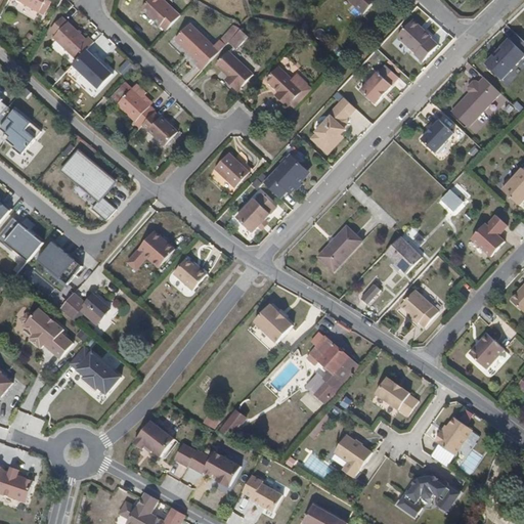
[(15,0),(40,13),(47,0),(15,0)]
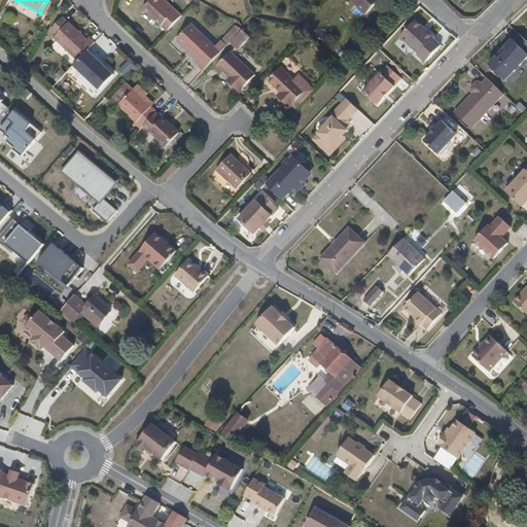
[(161,0),(149,12),(168,29),(182,13),(177,9),(175,12),(167,4),(162,0),(161,0)]
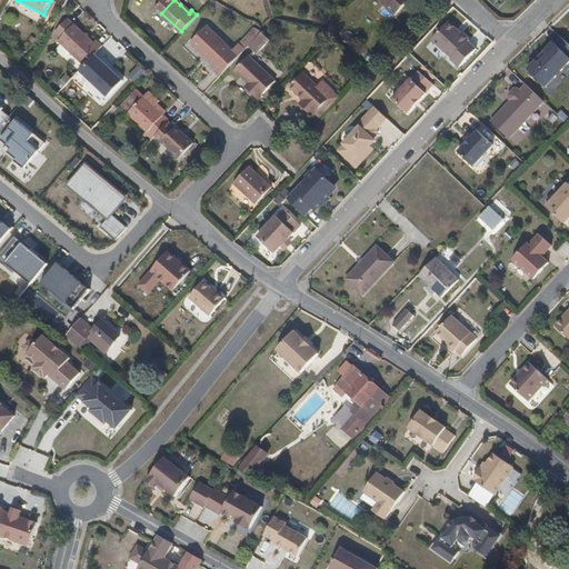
[(380,0),(396,15),(409,0),(380,0)]
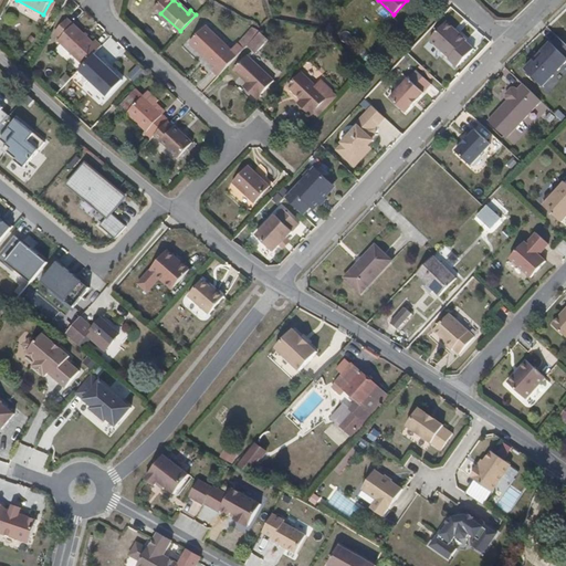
[(182,2),(179,4),(188,13),(190,10),(182,2)]
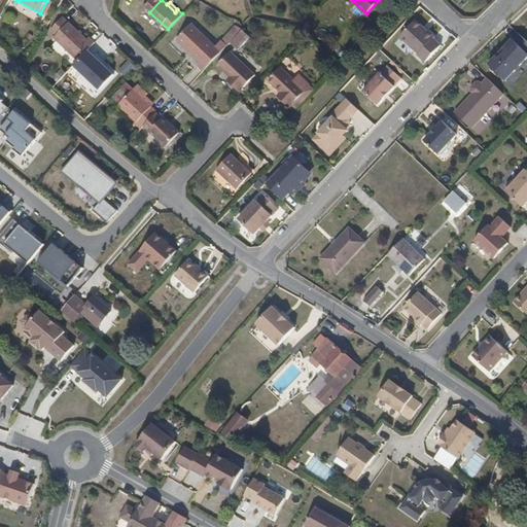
[(416,19),(399,36),(418,53),(417,54),(425,61),(441,44),(433,37),(434,36),(416,19)]
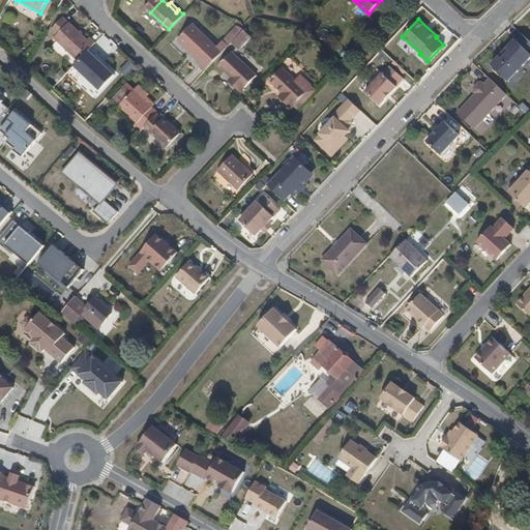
[(88,50),(95,41),(89,36),(87,39),(67,21),(53,37),(78,61),(88,50)]
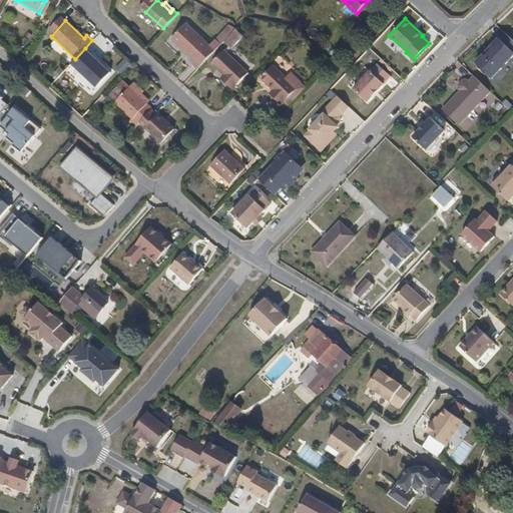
[(192,63),(198,68),(221,42),(216,37),(210,43),(187,21),(172,38),(195,59),(192,63)]
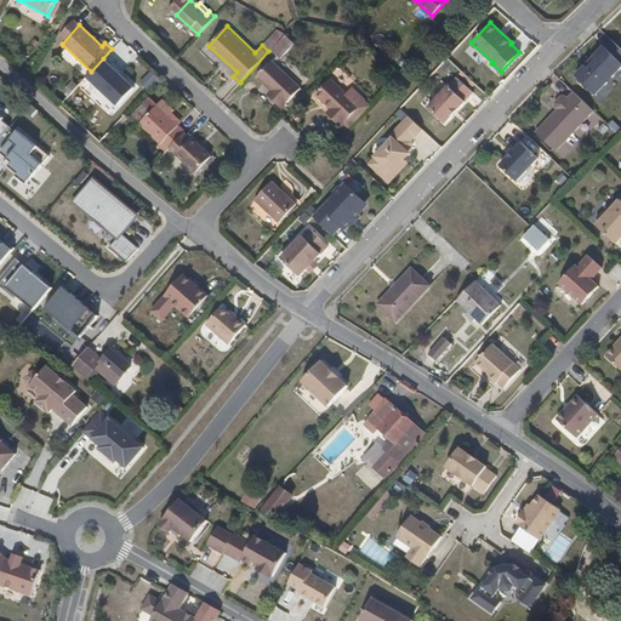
[(620,68),(620,49),(611,40),(605,47),(604,46),(594,57),(592,60),(592,62),(592,64),(588,69),(585,66),(575,77),(594,95),(620,68)]
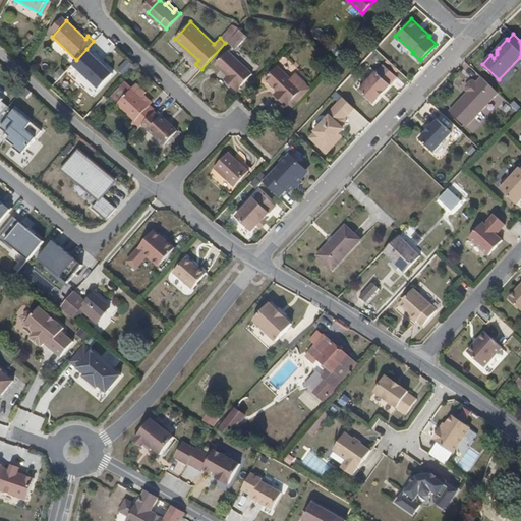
[(76,60),(72,64),(99,89),(112,73),(87,49),(76,60)]
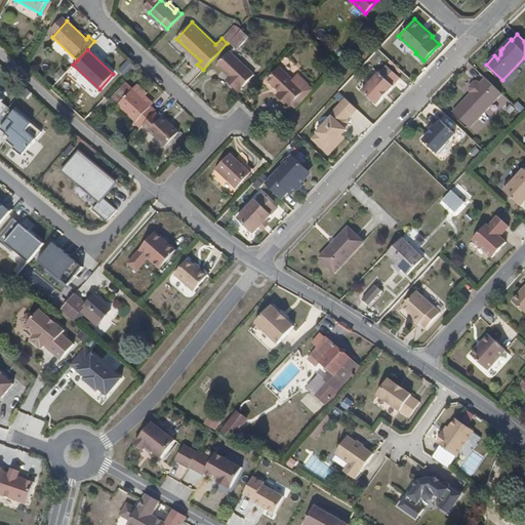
[(235,78),(231,82),(239,90),(255,73),(232,50),(219,64),(230,73),(235,78)]
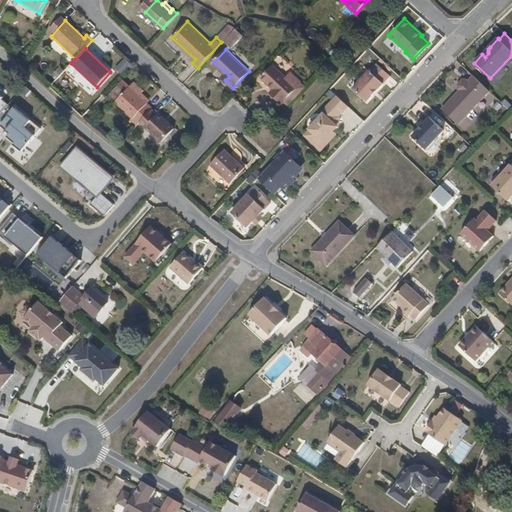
[(117,68),(124,74),(132,64),(125,59),(117,68)]
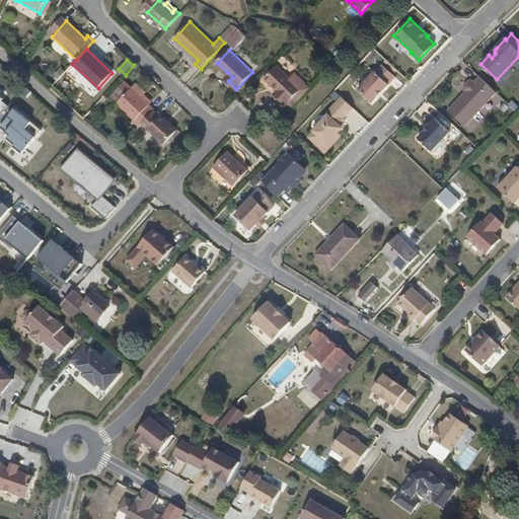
[(282,93),(279,96),(288,104),(303,88),(279,65),(266,78),(277,88),(282,93)]
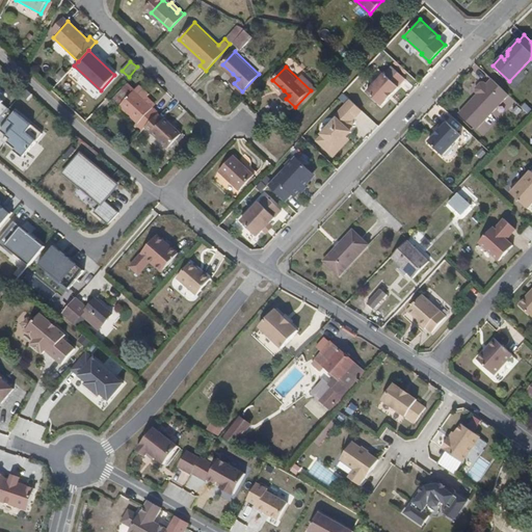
[(392,67),(367,92),(381,106),(405,80),(392,67)]
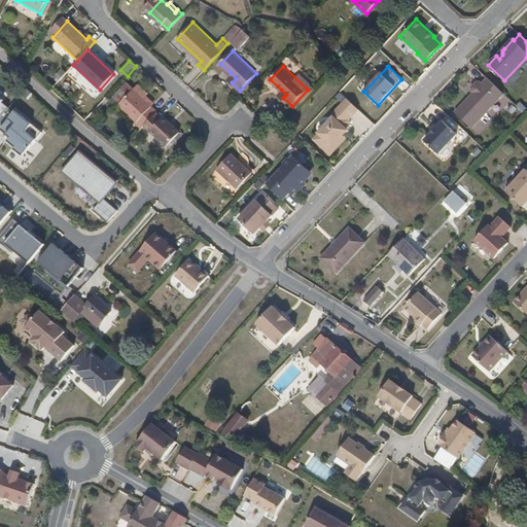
[(63,68),(56,76),(60,80),(67,73),(63,68)]
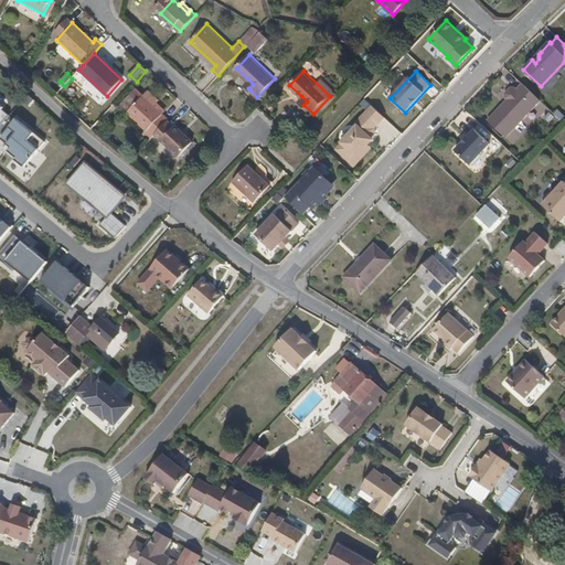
[(243,84),(248,88),(253,84),(247,78),(243,84)]
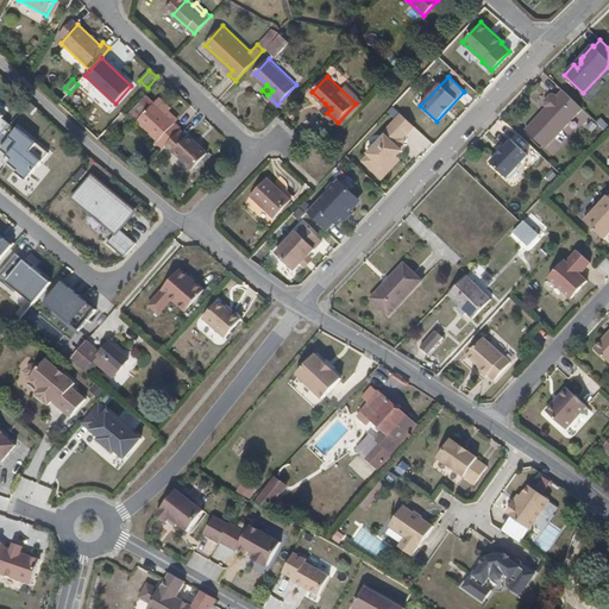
[(544,148),(581,108),(563,90),(556,98),(554,96),(551,96),(545,104),(545,107),(546,108),(525,131),(544,148)]
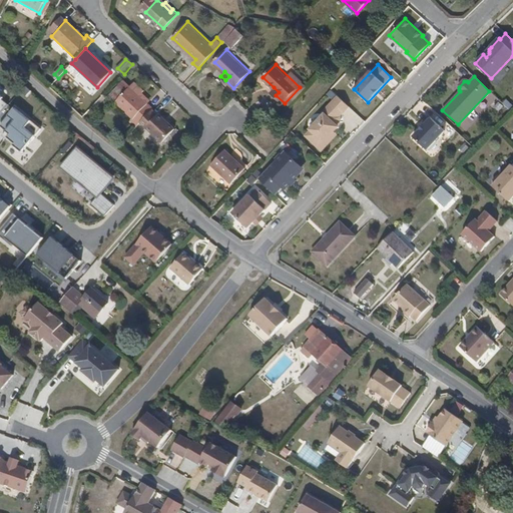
[(151,111),(152,109),(138,96),(142,92),(133,83),(114,103),(137,125),(140,123),(149,113),(151,111)]
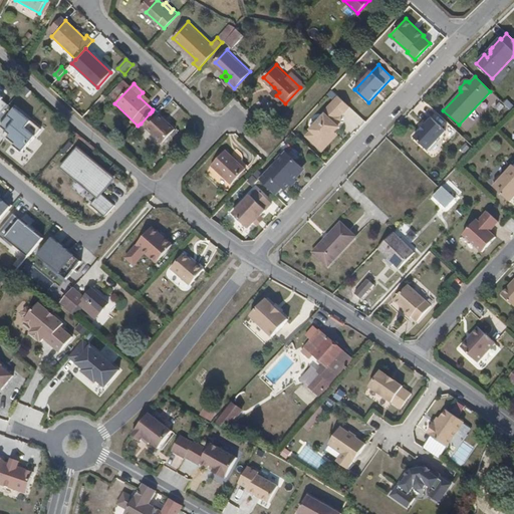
[(349,106),(339,95),(323,112),(325,113),(311,129),(312,130),(307,136),(319,148),(334,132),(339,126),(338,125),(339,123),(338,122),(339,117),(340,116),(349,106)]
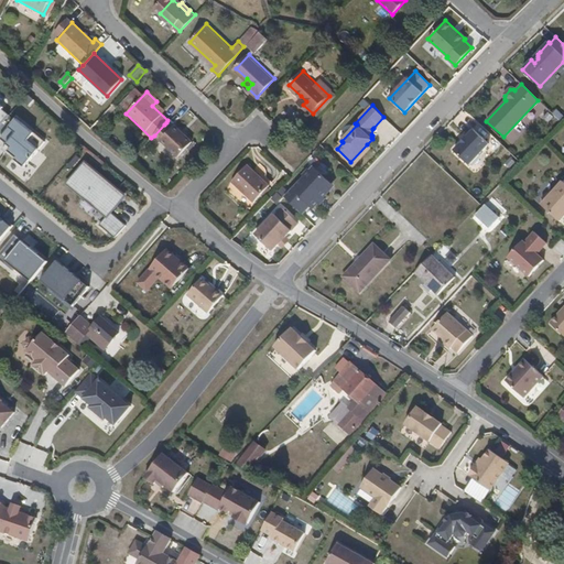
[(36,132),(18,117),(10,127),(17,132),(8,144),(13,149),(11,151),(20,158),(18,159),(26,165),(40,149),(30,141),(36,132)]
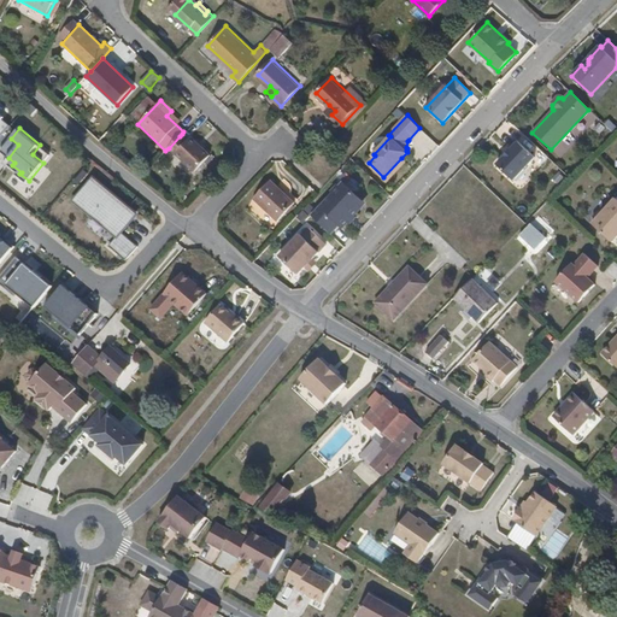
[(189,140),(182,134),(180,136),(186,144),(189,140)]
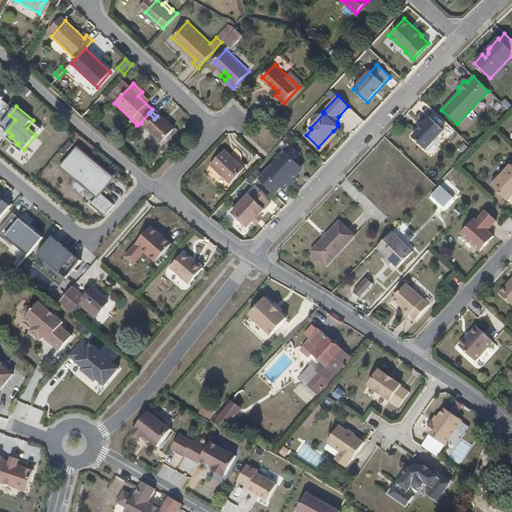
[(413,111),(407,116),(417,126),(422,120),(413,111)]
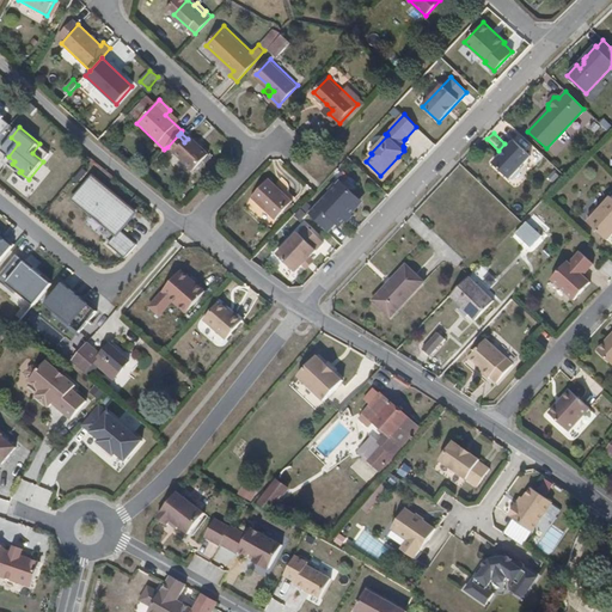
[(178,135),(167,147),(193,170),(206,157),(188,139),(184,142),(178,135)]
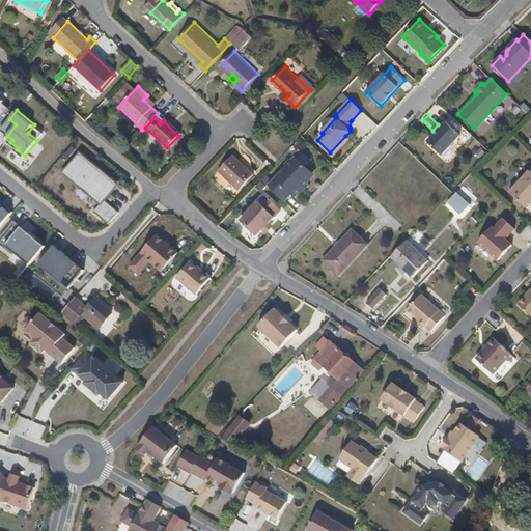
[(439,126),(441,128),(428,140),(442,155),(462,135),(446,119),(439,126)]
